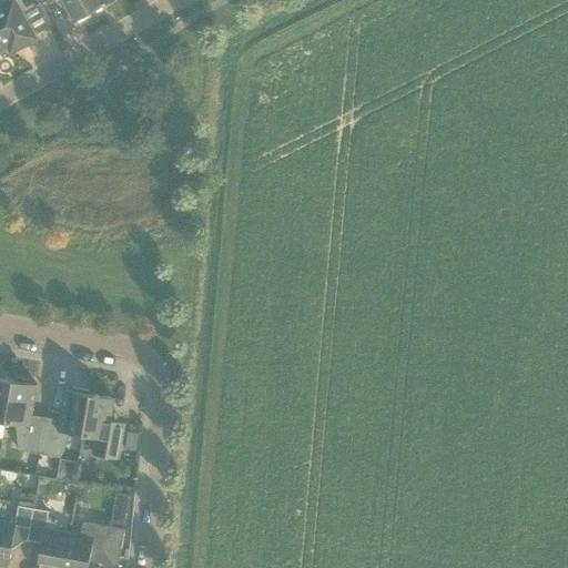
[(0,51),(13,43),(17,50),(36,39),(22,14),(36,7),(31,0),(11,0),(12,0),(0,7),(0,51)]
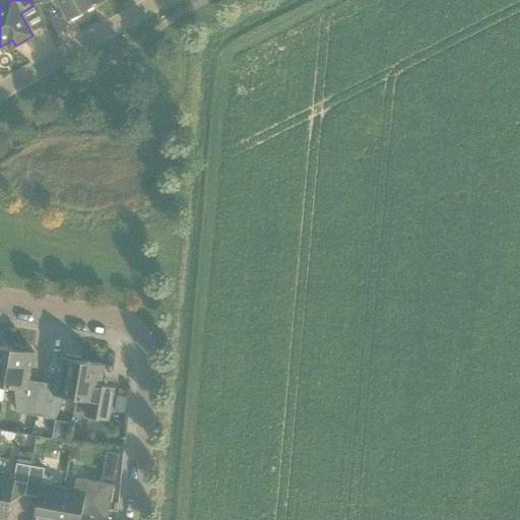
[(57,0),(68,19),(94,5),(91,0),(34,0),(37,4),(44,0),(57,0)]
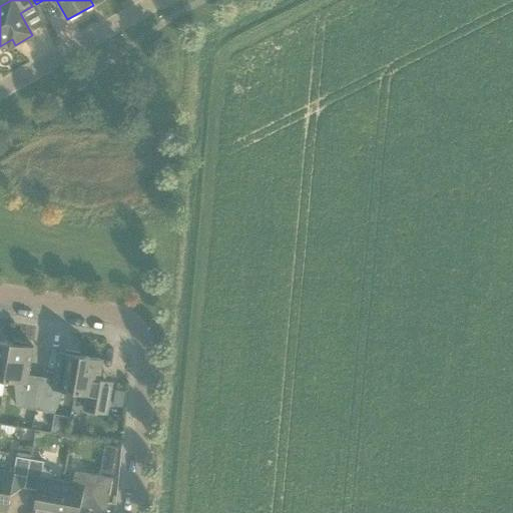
[(0,380),(5,381),(11,344),(0,342),(0,380)]
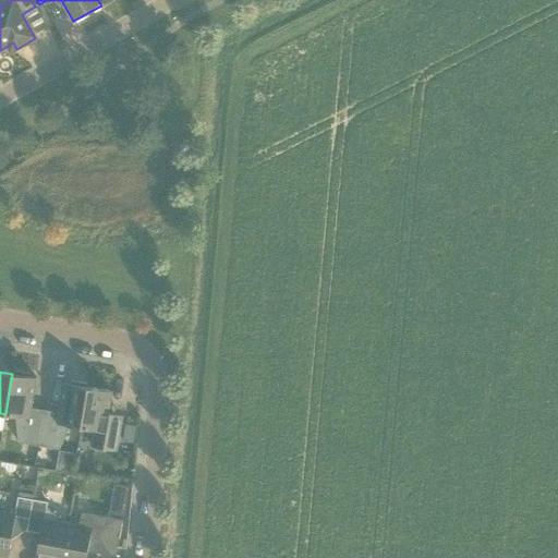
[(12,374),(5,414),(16,416),(19,441),(24,443),(23,444),(39,447),(45,411),(32,409),(36,378),(29,377),(31,374),(15,372),(14,375),(12,374)]
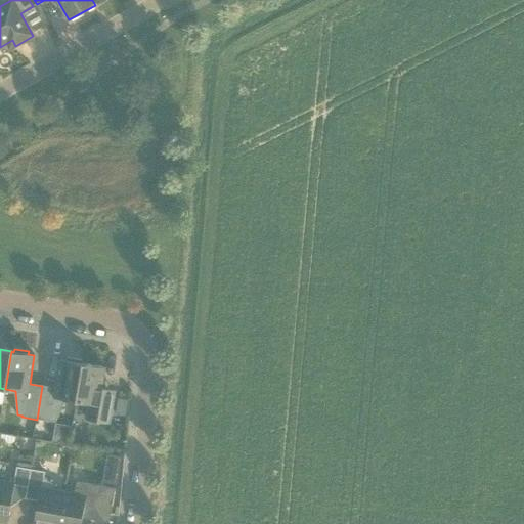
[(42,386),(37,420),(55,423),(67,400),(77,402),(83,363),(81,363),(82,361),(67,358),(67,361),(60,360),(55,388),(42,386)]
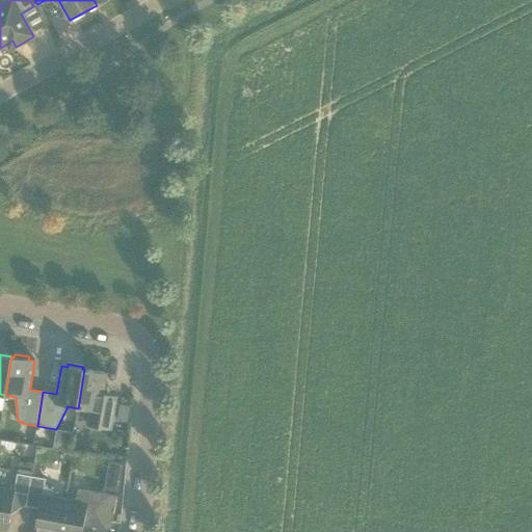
[(84,369),(78,408),(90,410),(87,426),(111,430),(115,404),(102,402),(107,373),(84,369)]
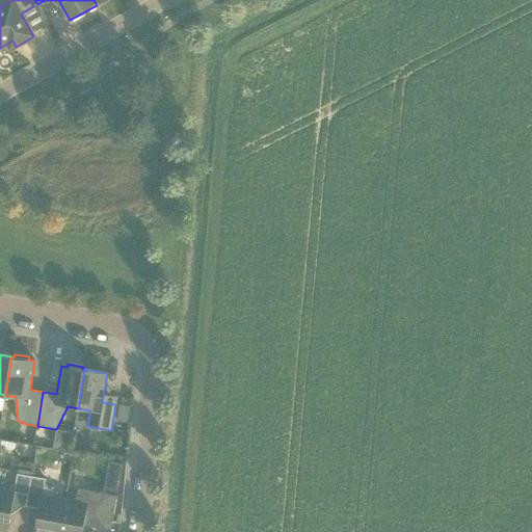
[(115,420),(128,422),(131,405),(118,403),(115,420)]
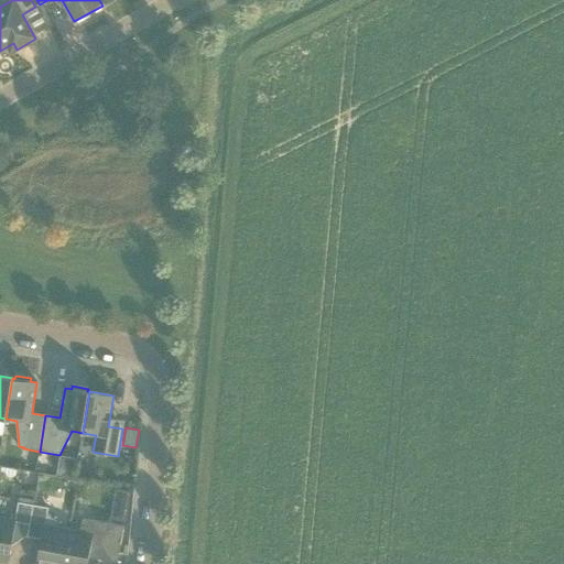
[(49,490),(52,475),(28,470),(24,486),(49,490)]
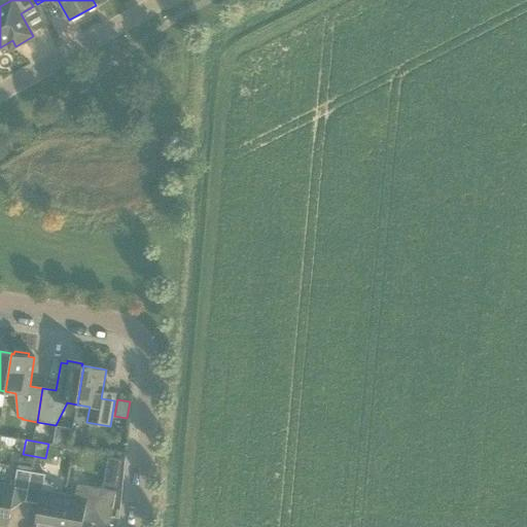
[(0,482),(0,525),(7,526),(12,499),(26,502),(31,472),(21,470),(16,469),(14,485),(0,482)]
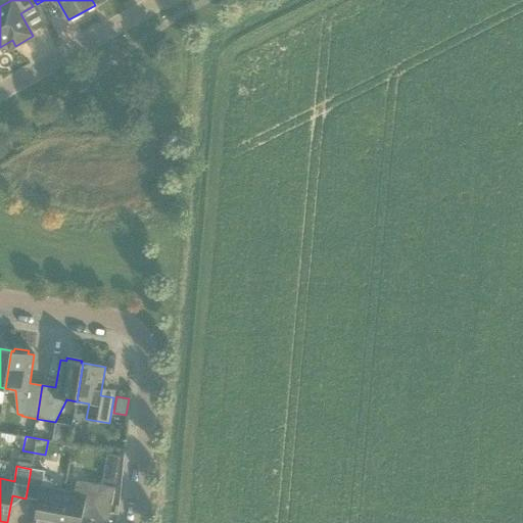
[(31,469),(26,498),(39,501),(34,522),(57,522),(63,490),(54,489),(55,485),(44,476),(45,471),(31,469)]
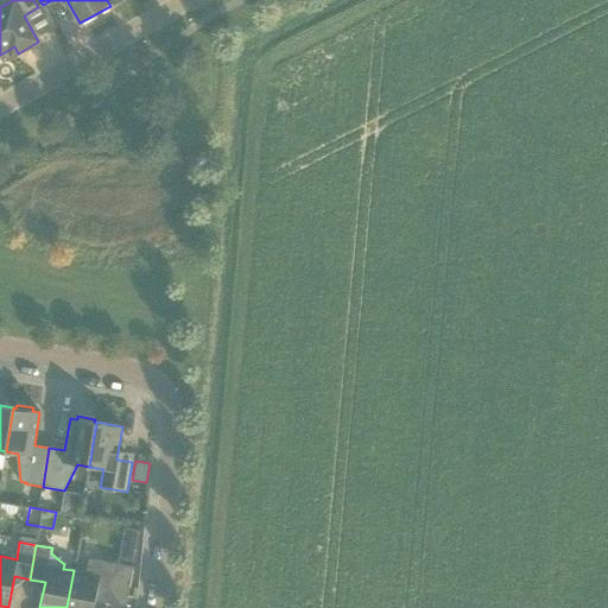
[(122,546),(120,558),(137,561),(139,550),(122,546)]
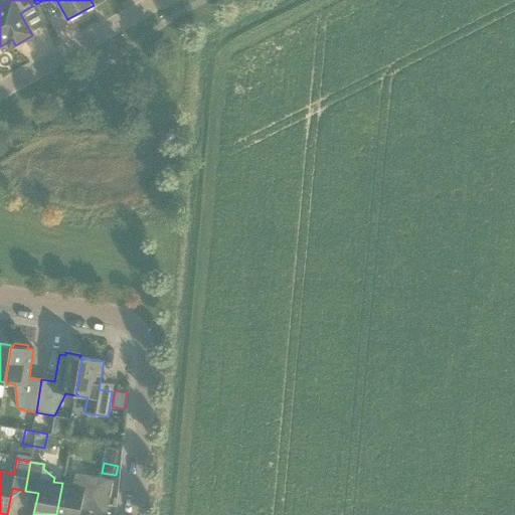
[(62,483),(56,514),(79,514),(82,501),(109,506),(114,479),(75,473),(73,485),(62,483)]
